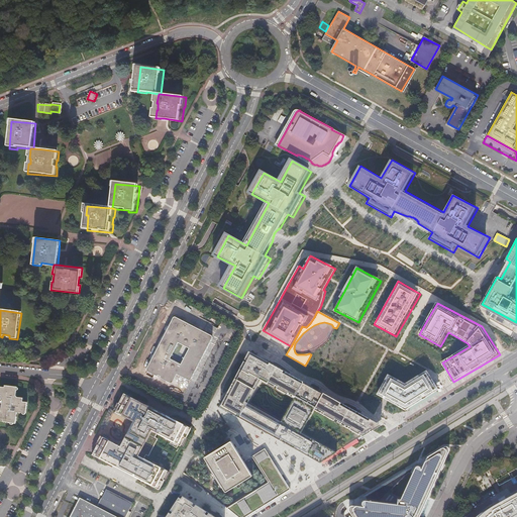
[(192,382),(213,335),(174,317),(147,373),(173,384),(176,379),(178,380),(180,377),(192,382)]
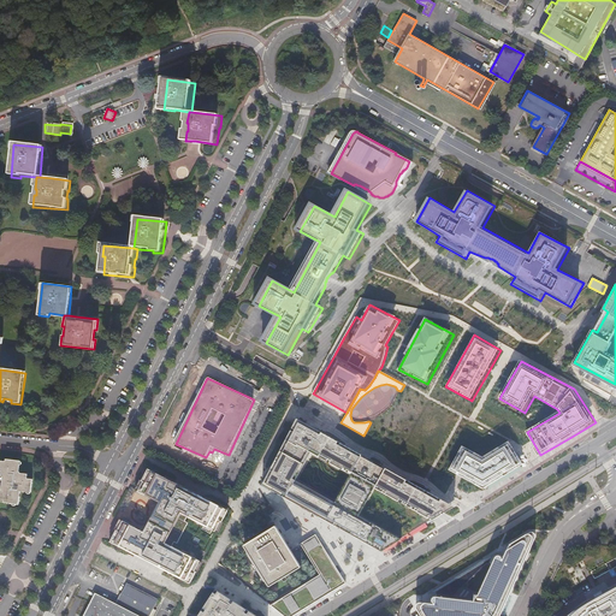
[(261,486),(383,554),(403,542),(414,534),(434,522),(456,509),(388,469),(386,471),(363,457),(363,456),(296,418),(261,486)]
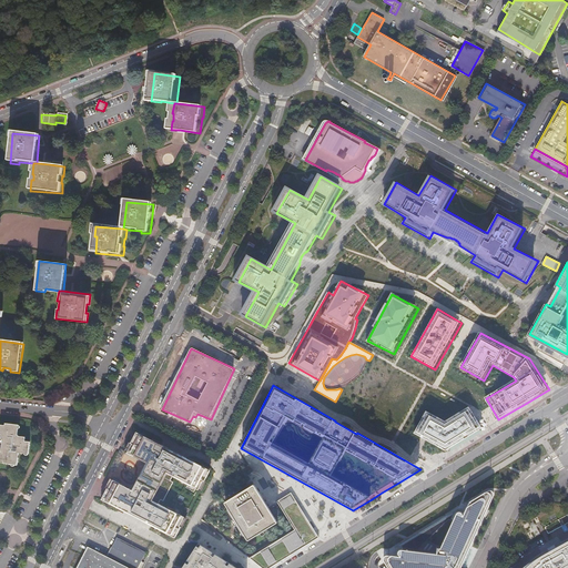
[(448,423),(426,412),(415,433),(448,453),(484,429),(470,409),(448,423)]
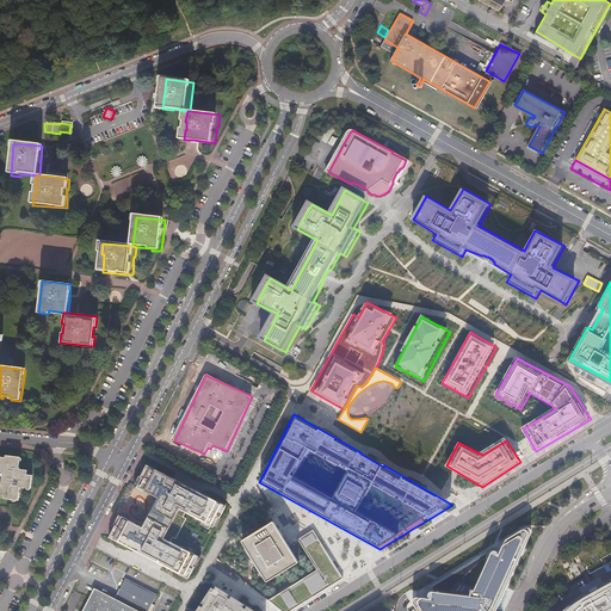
[(19,469),(20,458),(7,457),(7,460),(1,460),(0,469),(2,469),(2,475),(5,475),(2,488),(0,488),(0,493),(0,497),(6,498),(5,500),(19,503),(20,488),(31,489),(32,477),(28,477),(28,473),(22,471),(19,469)]
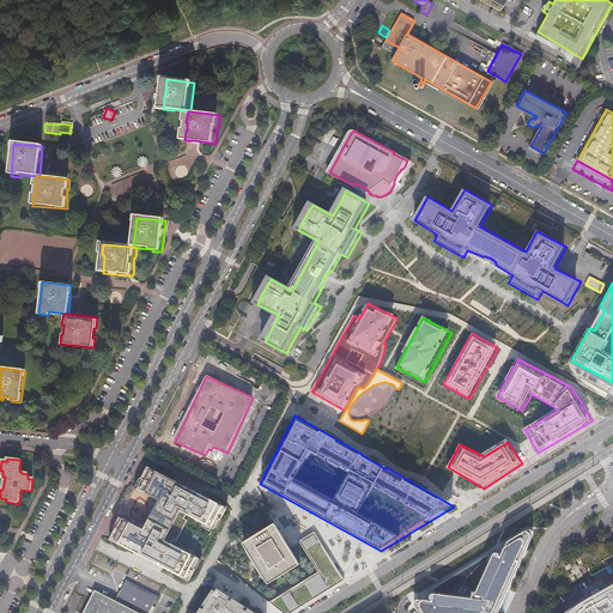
[(226,507),(147,466),(137,487),(161,501),(146,529),(121,516),(110,538),(189,580),(200,558),(170,544),(173,539),(176,540),(187,520),(183,519),(186,514),(216,529),(226,507)]
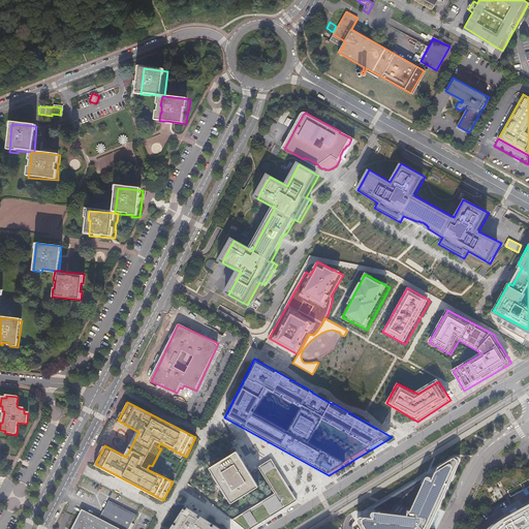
[(252,475),(239,455),(211,471),(234,506),(260,490),(252,475)]
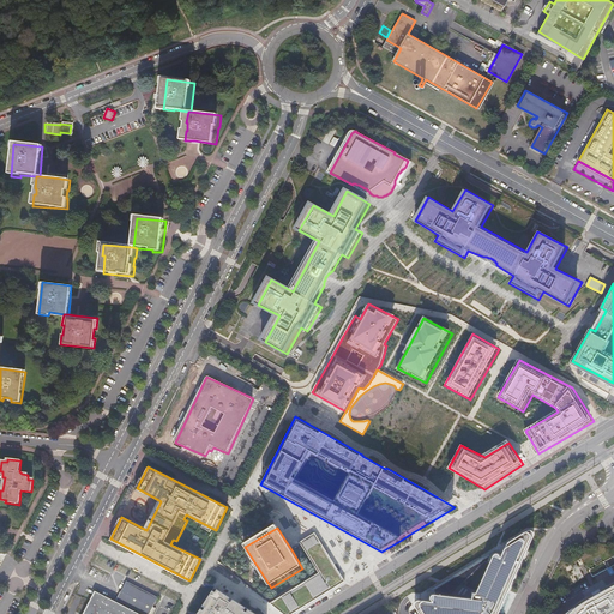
[(290,613),(341,583),(345,579),(315,530),(301,540),(305,546),(320,572),(280,597),(270,602),(284,613),(290,613)]
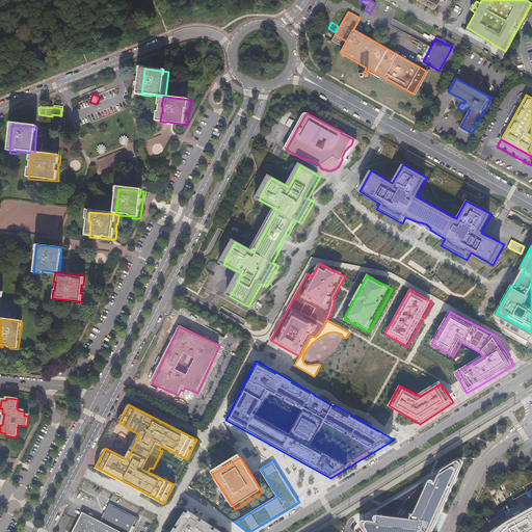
[(360,524),(360,526),(363,531),(431,531),(432,531),(433,529),(442,510),(463,463),(463,460),(461,459),(459,459),(457,459),(443,469),(441,470),(440,472),(435,484),(435,483),(434,482),(434,481),(432,480),(431,481),(430,481),(430,482),(429,483),(415,514),(411,514),(410,520),(378,516),(376,515),(374,516),(373,519),(374,521),(375,522),(377,522),(377,523),(366,521),(364,521),(362,521),(360,522),(360,524)]
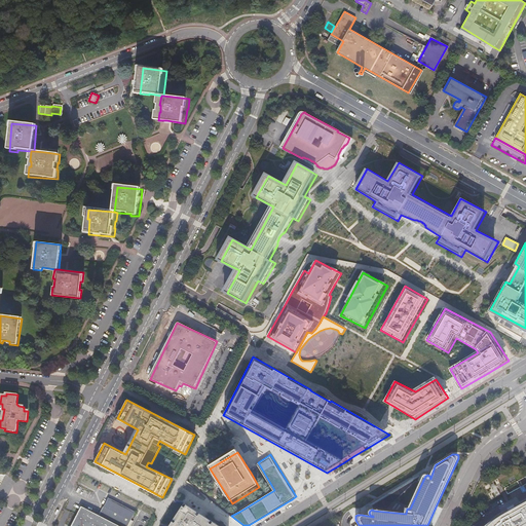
[(410,509),(424,478),(422,477),(419,478),(373,506),(372,509),(374,511),(406,514),(407,509),(410,509)]
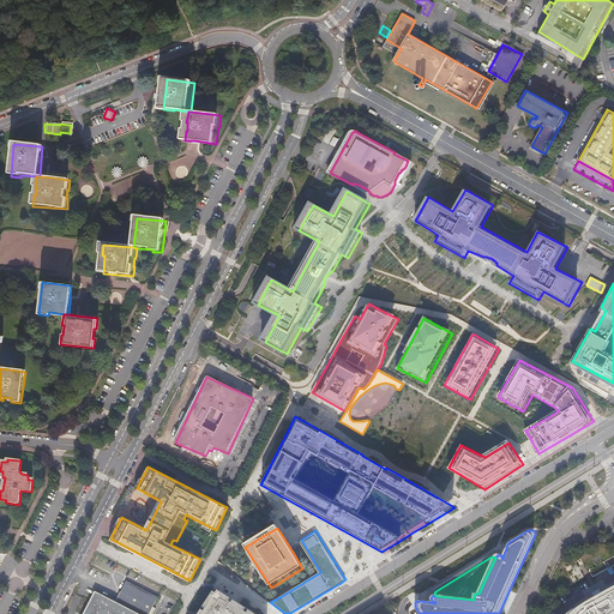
[(83,613),(151,613),(160,597),(126,581),(119,595),(98,584),(83,613)]
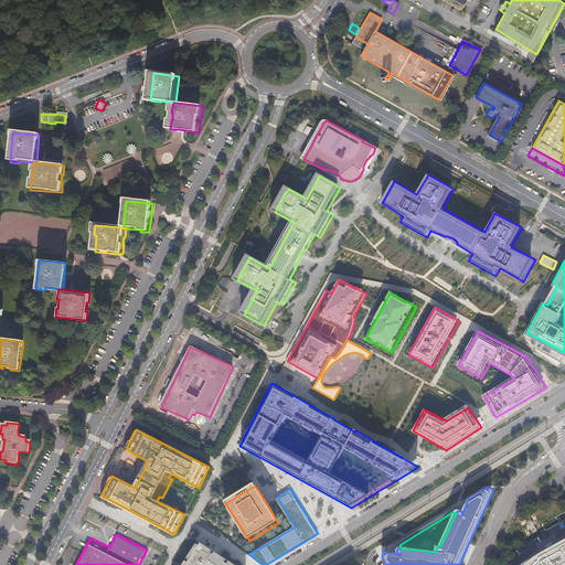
[(564,564),(564,537),(532,555),(524,561),(519,564),(564,564)]
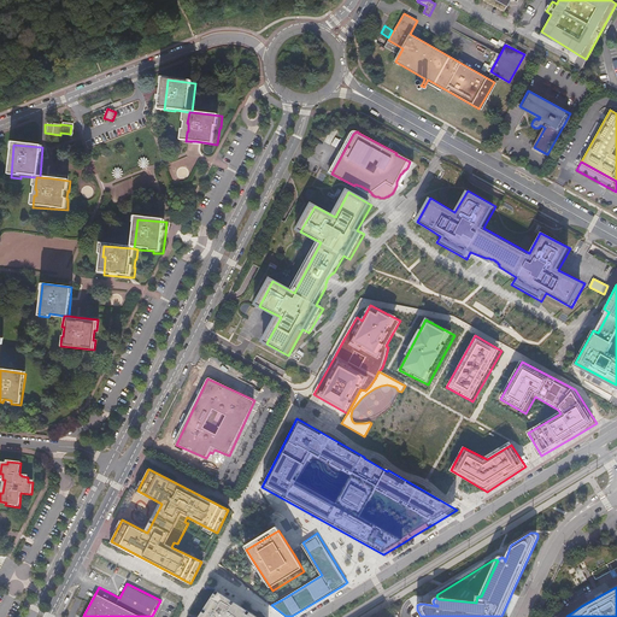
[(257,616),(238,604),(216,591),(203,613),(201,615),(199,616),(257,616)]
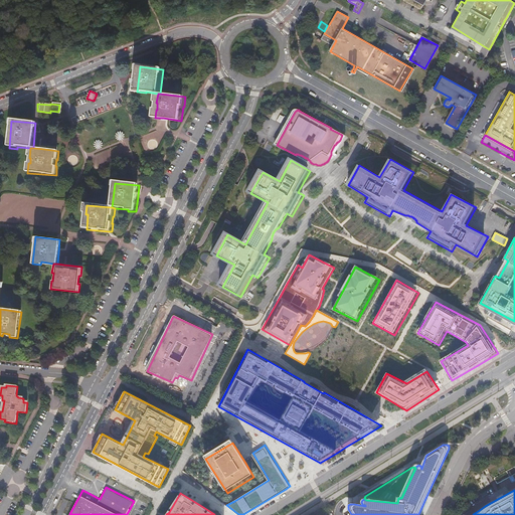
[(453,507),(457,509),(461,499),(458,497),(453,507)]
